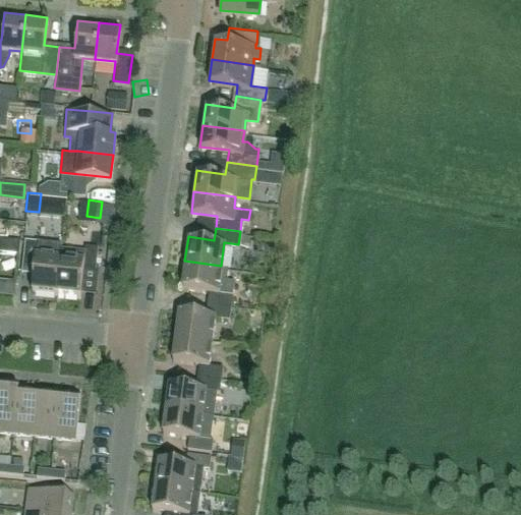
[(0,235),(0,247),(17,250),(19,237),(0,235)]
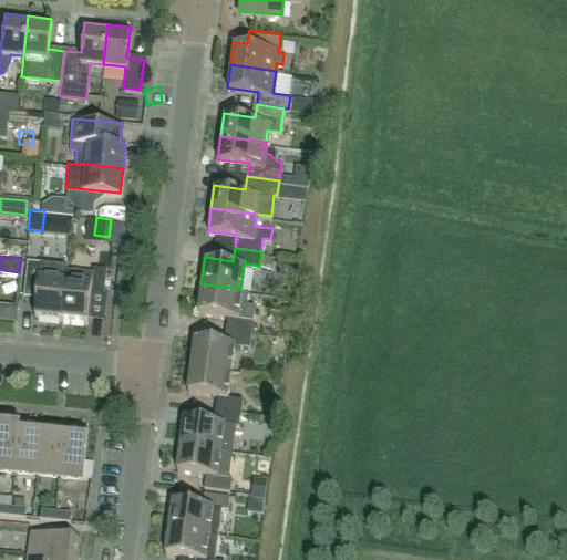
[(65,261),(40,258),(27,257),(23,283),(37,284),(33,313),(60,317),(65,261)]
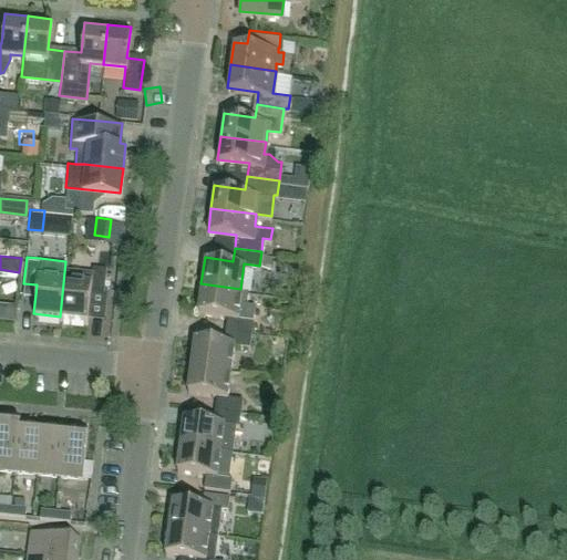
[(65,261),(60,317),(86,319),(90,290),(103,291),(105,266),(92,263),(91,269),(65,267),(66,261),(65,261)]
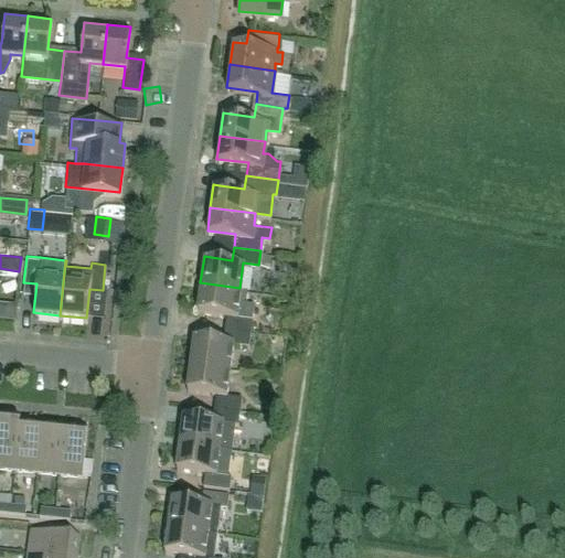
[(240,288),(200,282),(196,309),(225,312),(223,325),(249,329),(254,301),(245,300),(246,289),(240,288)]
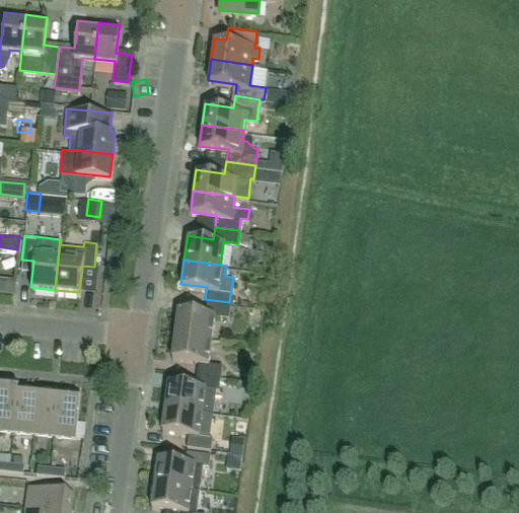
[(229,302),(205,299),(204,311),(177,308),(174,333),(211,337),(214,313),(228,315),(229,302)]
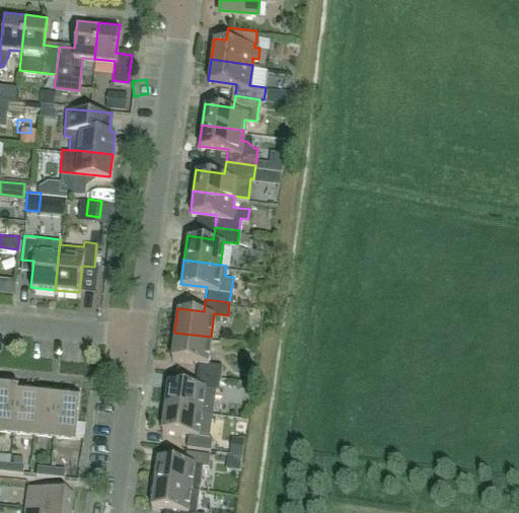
[(211,337),(174,333),(171,356),(197,360),(196,372),(220,375),(221,362),(207,361),(211,337)]
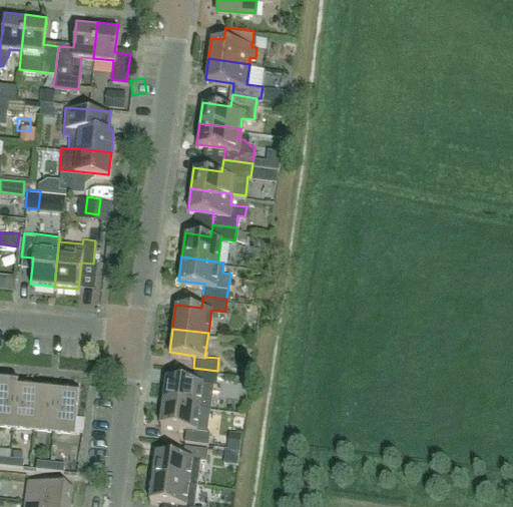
[(165,376),(162,400),(198,405),(209,406),(212,383),(215,383),(217,371),(193,368),(191,380),(165,376)]
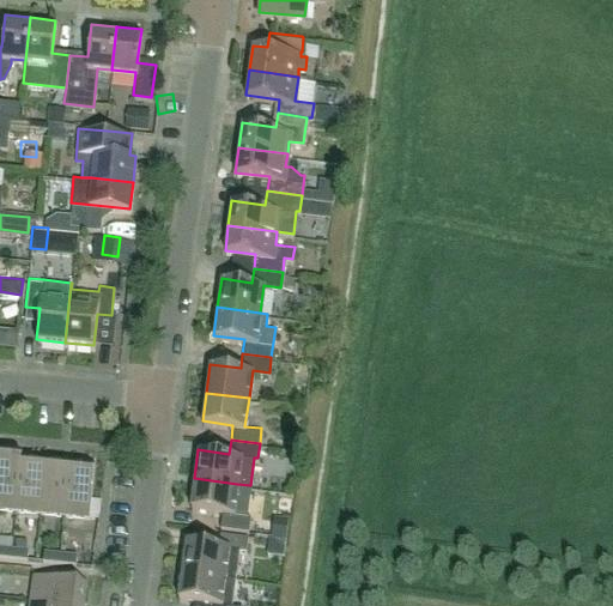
[(0,450),(0,504),(14,507),(19,453),(0,450)]
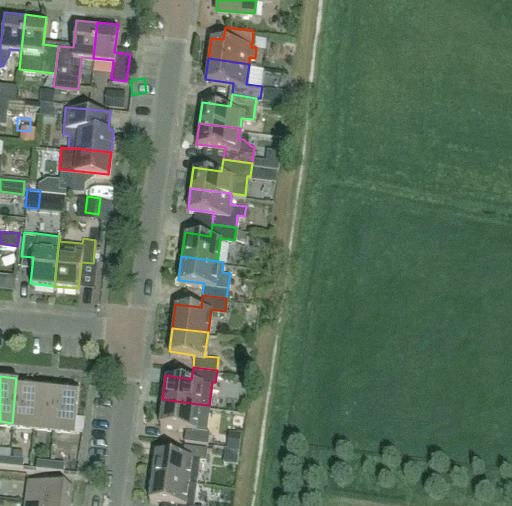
[(16,378),(12,423),(32,425),(37,380),(16,378)]
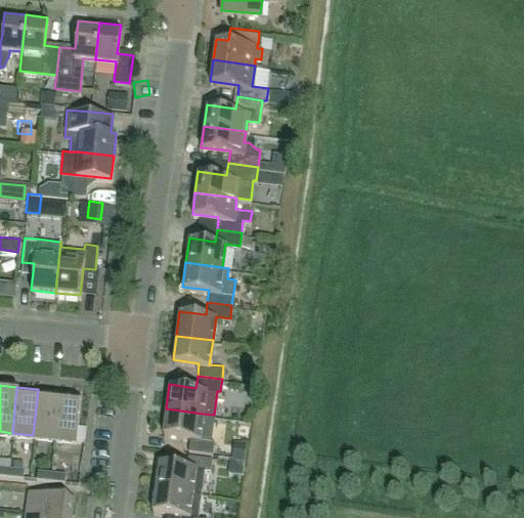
[(58,391),(38,389),(33,435),(53,437),(58,391)]
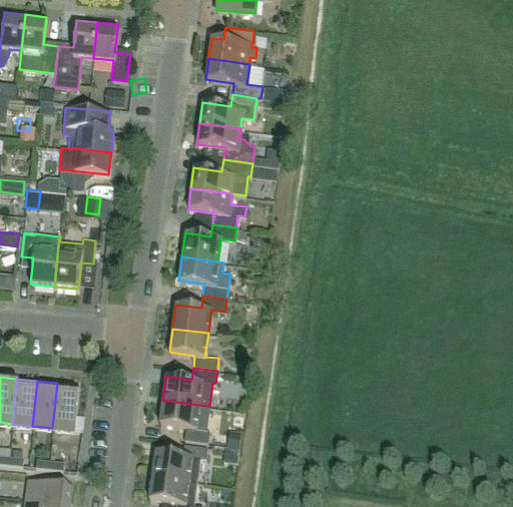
[(57,383),(52,428),(73,430),(78,385),(57,383)]
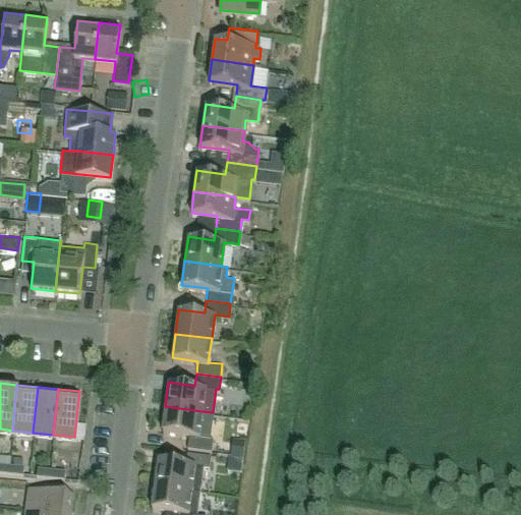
[(165,406),(162,431),(188,434),(186,446),(211,449),(213,437),(210,437),(213,412),(201,411),(165,406)]
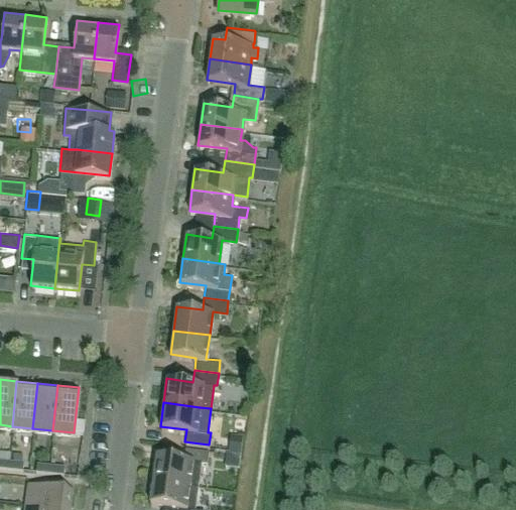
[(198,484),(201,461),(207,462),(208,449),(184,445),(182,458),(156,454),(153,478),(198,484)]
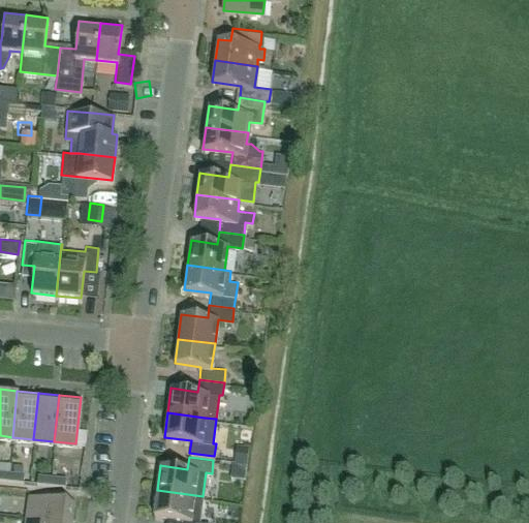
[(0,467),(0,477),(8,479),(9,469),(0,467)]
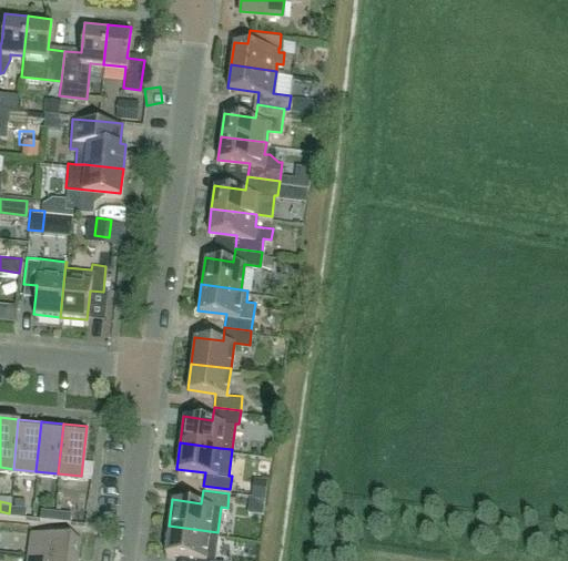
[(26,505),(10,503),(9,513),(24,514),(26,505)]
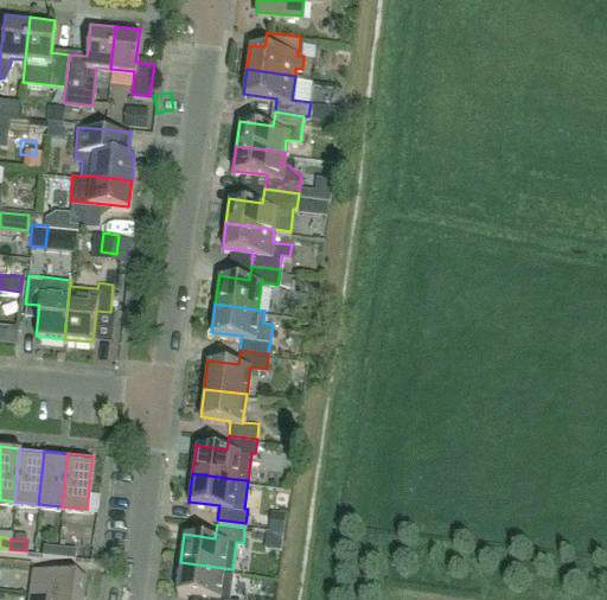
[(43,542),(42,553),(57,554),(58,543),(43,542)]
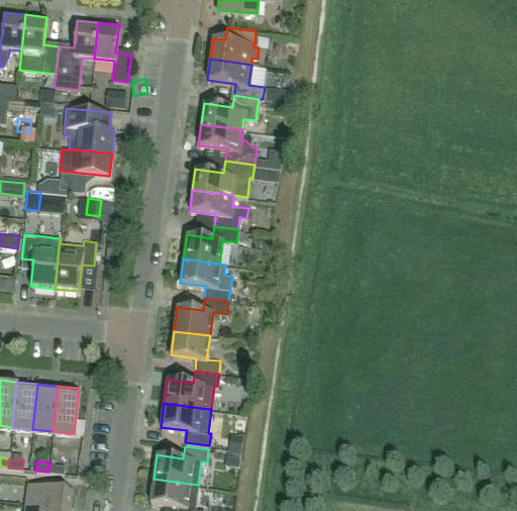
[(49,463),(48,472),(64,473),(64,464),(49,463)]
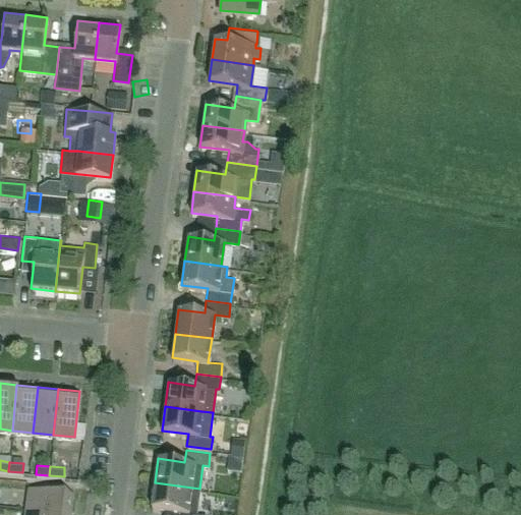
[(152,507),(178,511),(177,514),(206,514),(207,514),(196,513),(199,489),(155,482),(152,507)]
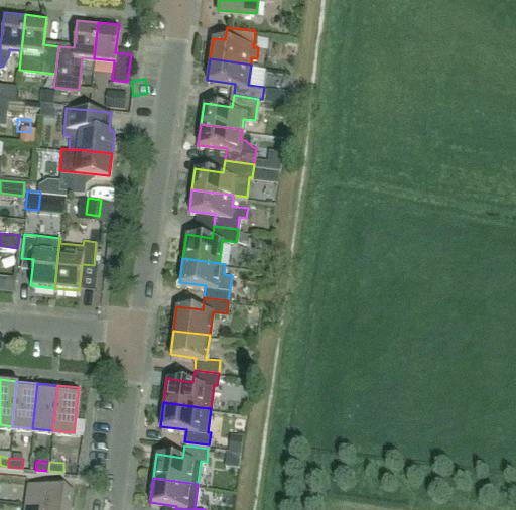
[(24,503),(69,509),(72,487),(27,482),(24,503)]
